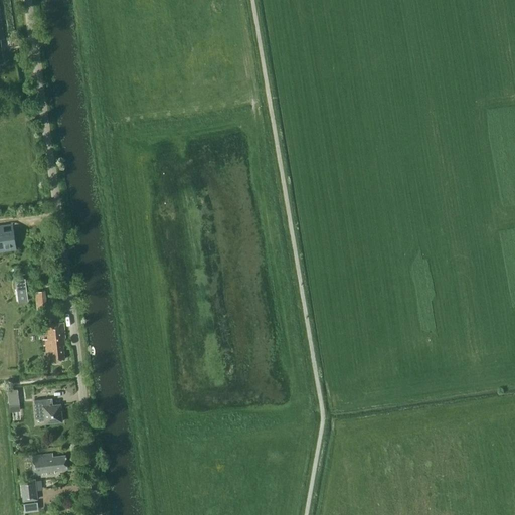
[(0,248),(16,246),(13,221),(0,223),(0,248)]
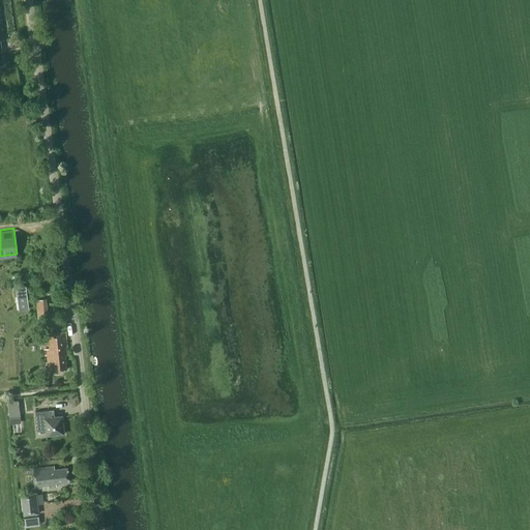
[(49,318),(47,299),(35,300),(37,319),(49,318)]
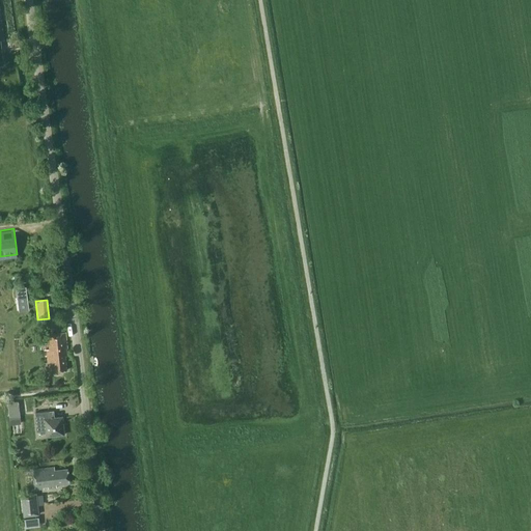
[(66,348),(65,333),(43,335),(44,343),(49,343),(49,350),(45,351),(45,356),(47,356),(49,372),(66,370),(65,357),(66,357),(66,348)]
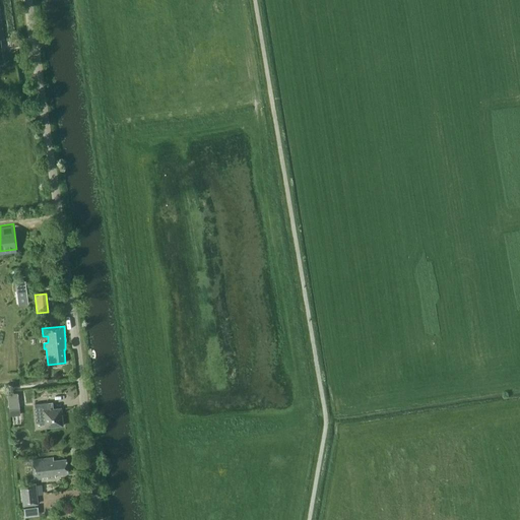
[(19,408),(18,393),(7,394),(9,409),(19,408)]
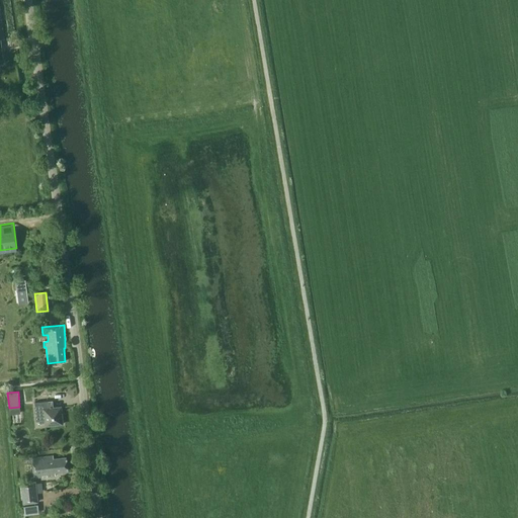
[(53,408),(53,401),(34,403),(35,421),(45,420),(45,426),(62,424),(61,407),(53,408)]
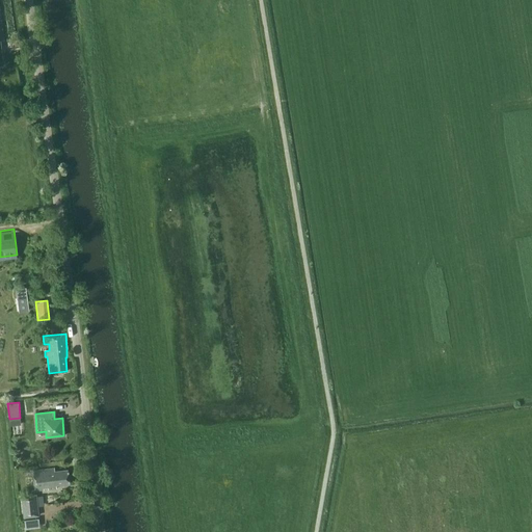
[(54,471),(54,468),(32,471),(34,490),(56,488),(56,485),(69,483),(68,470),(54,471)]
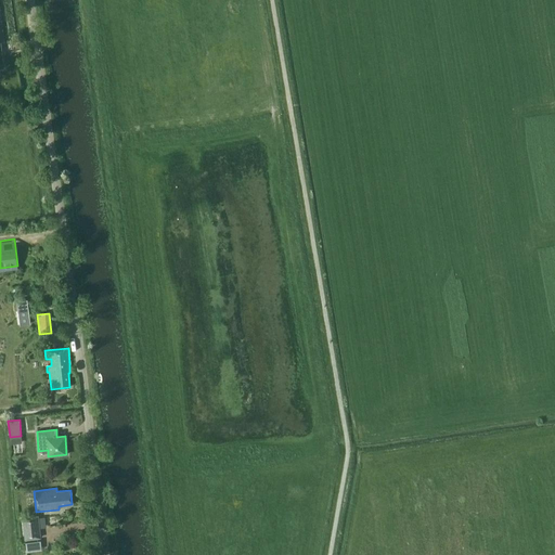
[(40,539),(38,516),(22,517),(24,540),(40,539)]
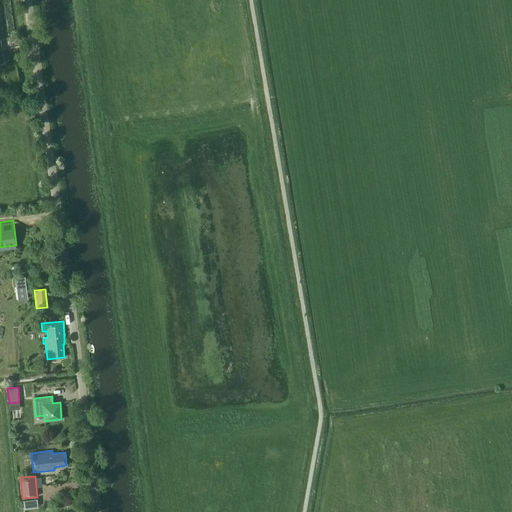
[(27,499),(27,508),(42,507),(42,498),(27,499)]
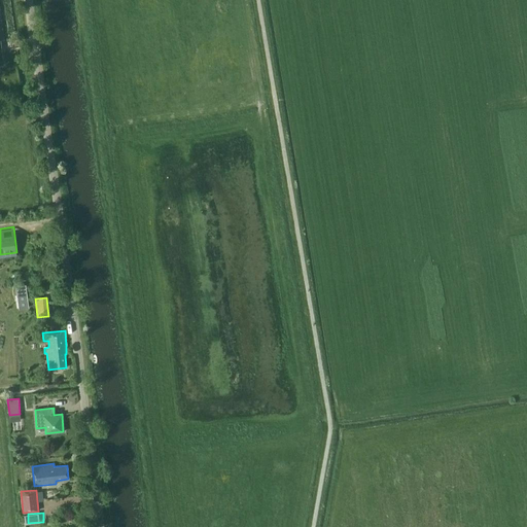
All buildings are outlined.
